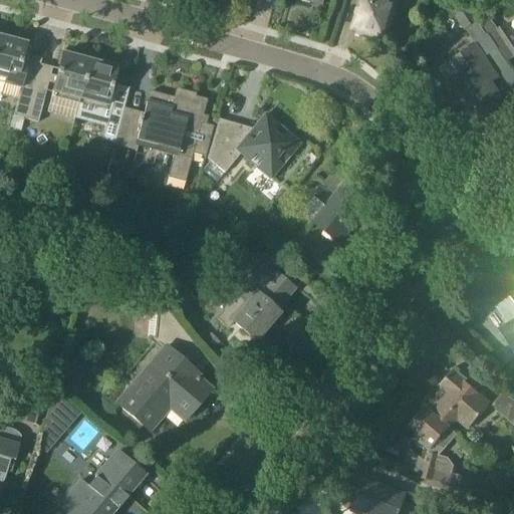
[(363,0),(353,28),(383,38),(396,0),(363,0)]
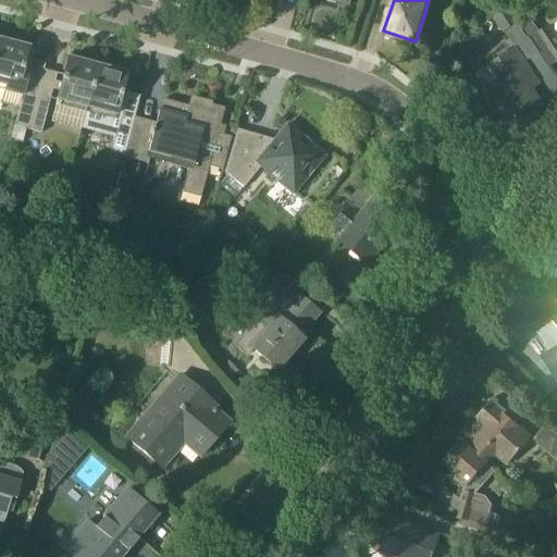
[(479,0),(503,34),(517,24),(519,23),(503,0),(479,0)]
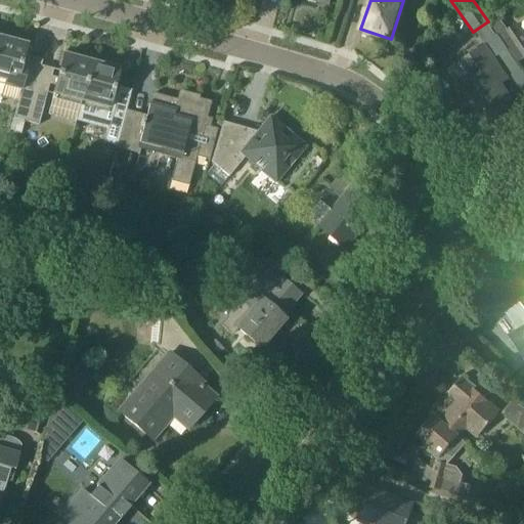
[(523,36),(517,26),(508,32),(499,18),(491,25),(519,64),(523,59),(523,36)]
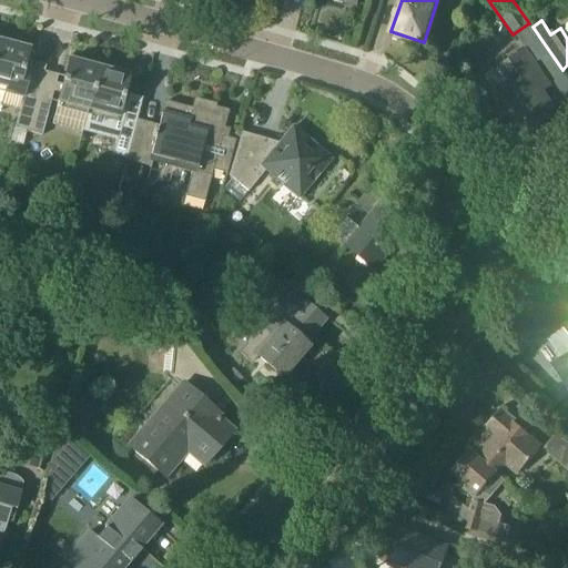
[(0,40),(0,91),(16,95),(24,62),(27,62),(31,47),(20,43),(19,46),(0,40)]
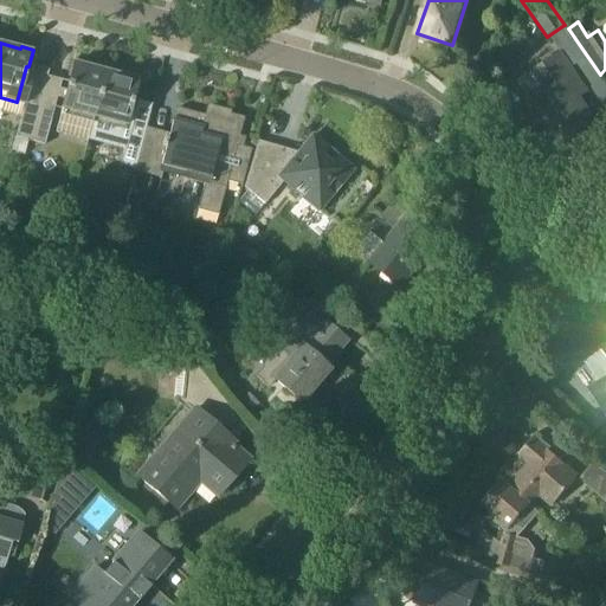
[(558,146),(587,126),(571,102),(586,91),(560,53),(541,66),(519,82),(533,102),(520,111),(533,130),(542,123),(558,146)]
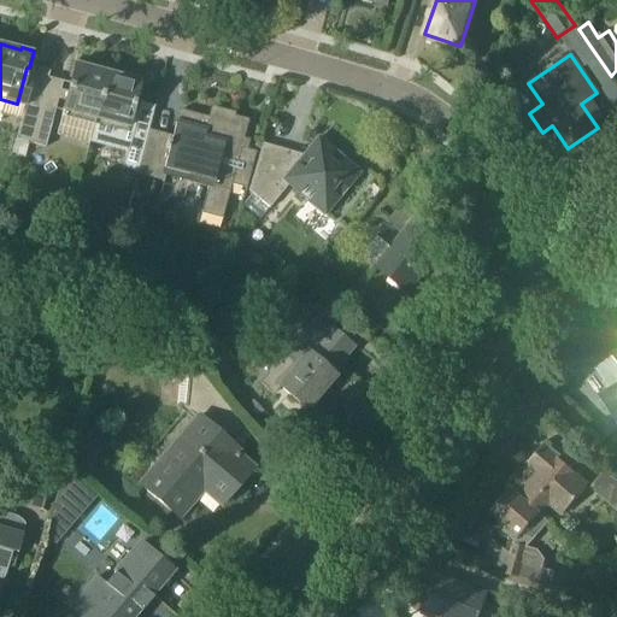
[(107,74),(83,68),(84,64),(74,62),(69,78),(71,78),(62,117),(94,125),(107,74)]
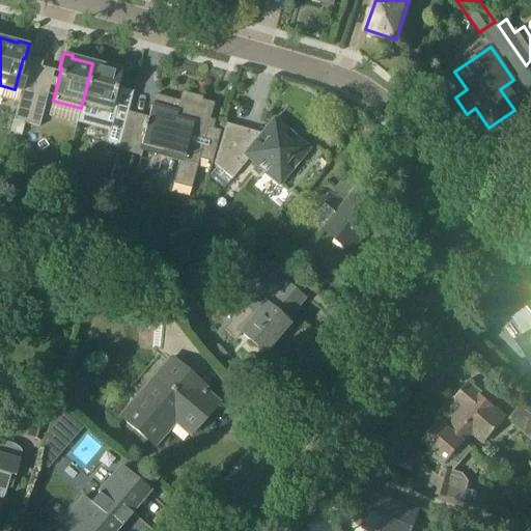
[(117,148),(128,112),(130,103),(113,99),(117,82),(119,82),(123,68),(113,66),(113,68),(92,63),(81,108),(77,121),(109,130),(105,145),(117,148)]
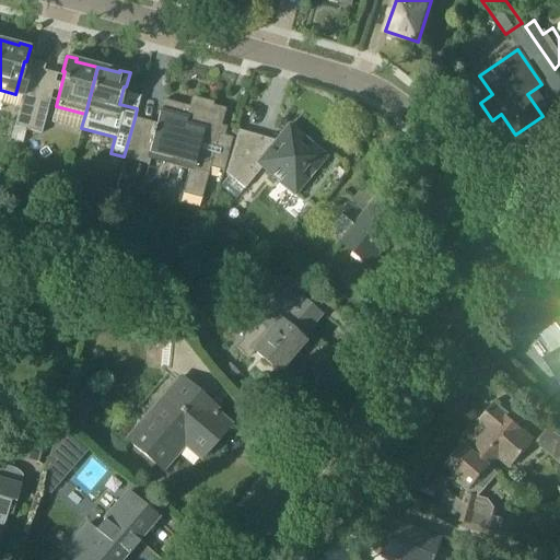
[(27,131),(36,95),(24,92),(11,140),(22,143),(25,130),(27,131)]
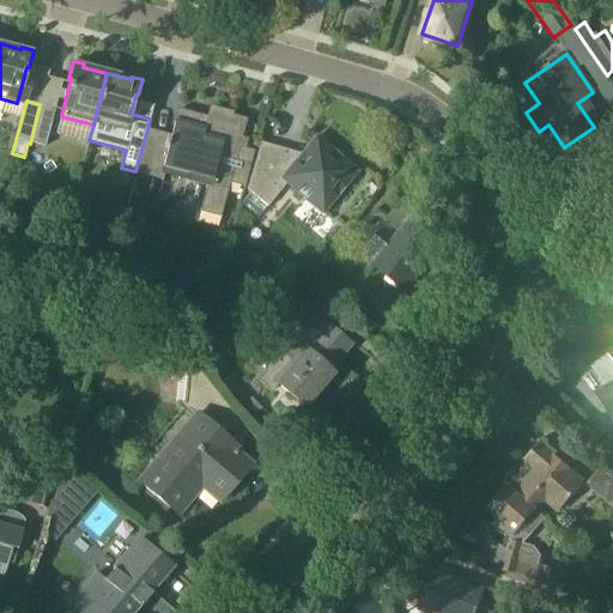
[(40,104),(30,144),(44,147),(55,108),(40,104)]
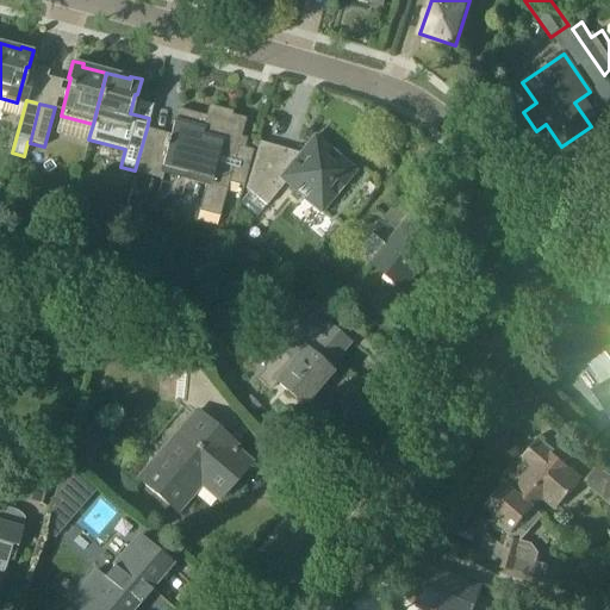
[(209,109),(206,116),(178,107),(169,137),(147,131),(148,129),(147,129),(135,170),(135,173),(136,174),(136,170),(161,178),(160,180),(161,180),(162,173),(206,185),(200,207),(221,213),(229,184),(243,187),(253,150),(249,149),(249,148),(238,144),(246,119),(209,109)]
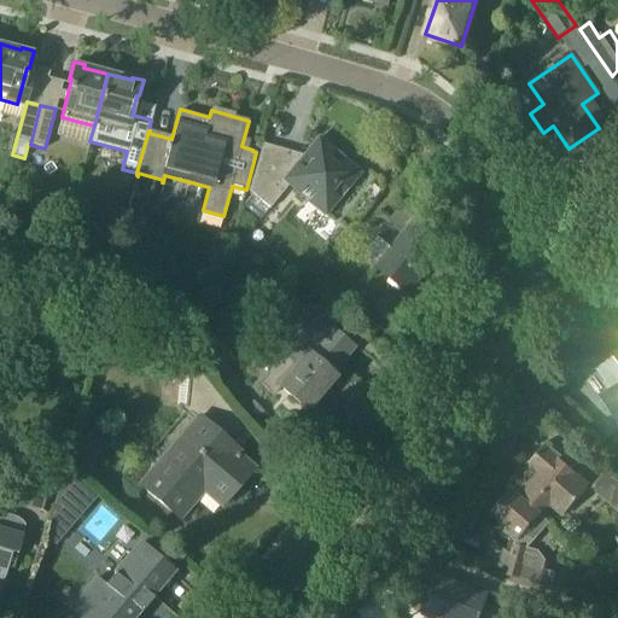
[(254,194),(243,207),(258,219),(261,221),(290,185),(325,214),(360,172),(318,136),(302,155),(295,164),(261,155),(250,191),(254,194)]
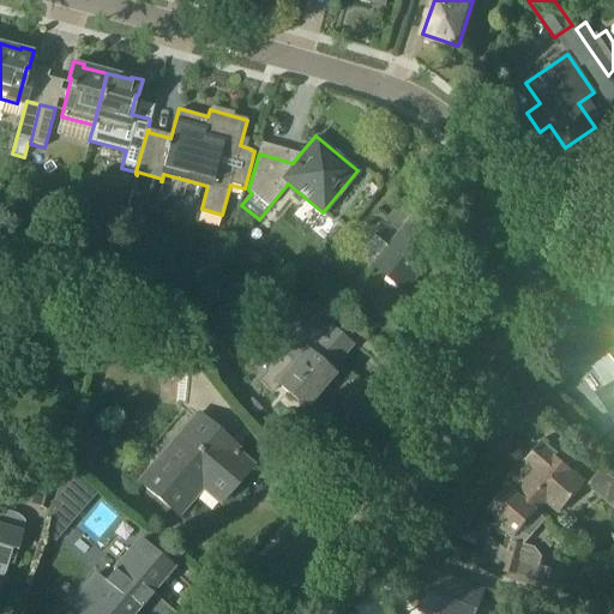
[(417,206),(407,197),(387,221),(401,232),(389,246),(375,235),(362,252),(373,262),(405,288),(452,232),(420,204),(417,206)]
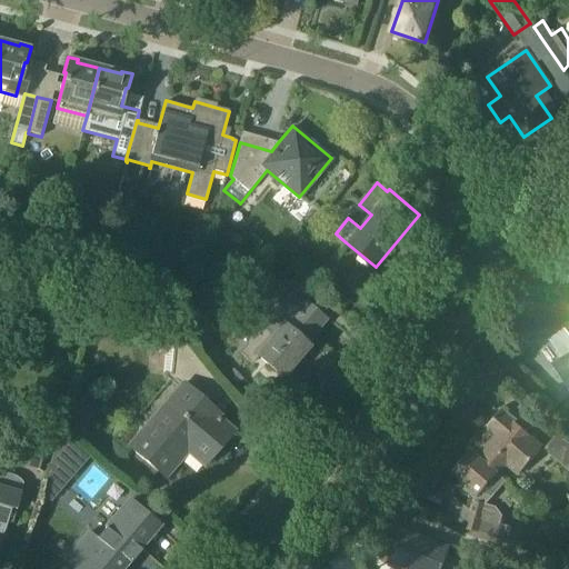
[(307,348),(308,347),(303,342),(313,332),(326,319),(303,300),(287,320),(275,310),(239,351),(251,362),(258,356),(281,377),(300,356),(303,360),(310,352),(307,348)]
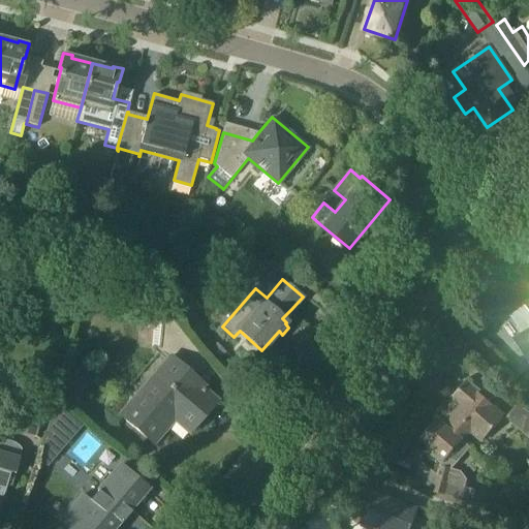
[(528,311),(526,308),(512,317),(515,321),(525,336),(515,342),(528,362),(528,311)]
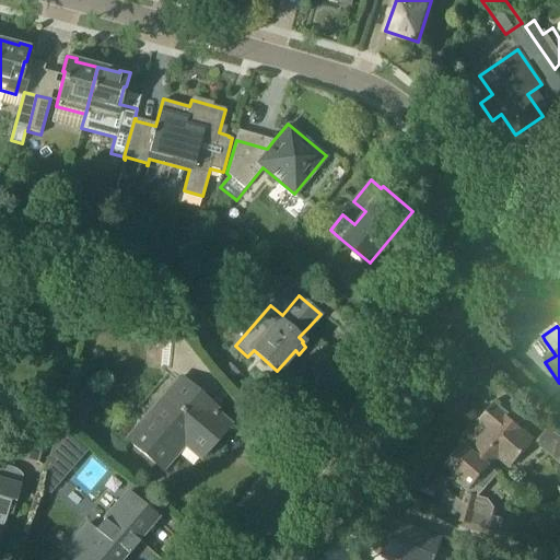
[(161,471),(184,445),(200,459),(230,426),(213,412),(216,410),(210,405),(222,389),(176,333),(164,331),(160,370),(165,374),(137,408),(147,417),(126,441),(161,471)]
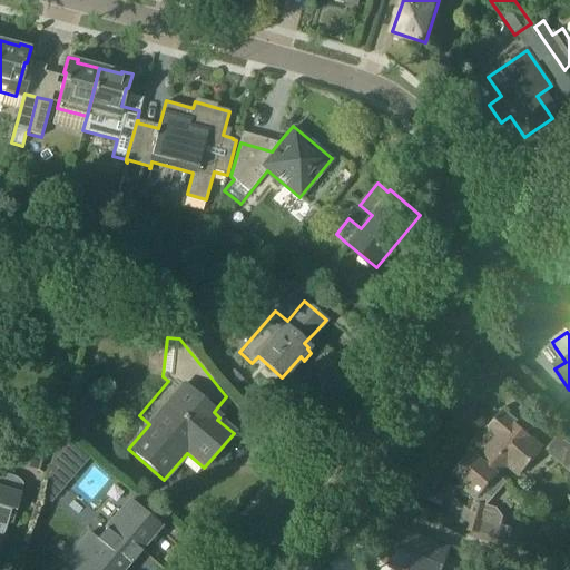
[(234,371),(227,376),(237,386),(244,381),(234,371)]
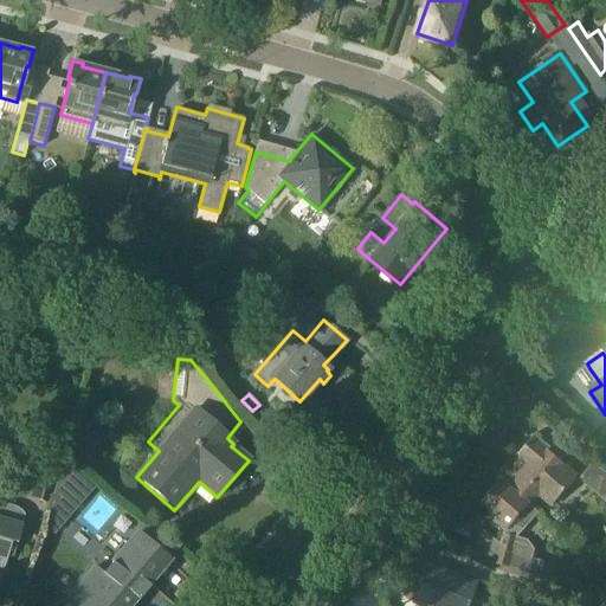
[(528,505),(529,504),(524,501),(535,489),(552,504),(575,477),(562,466),(565,464),(548,450),(547,451),(533,438),(519,453),(522,457),(500,482),(528,505)]
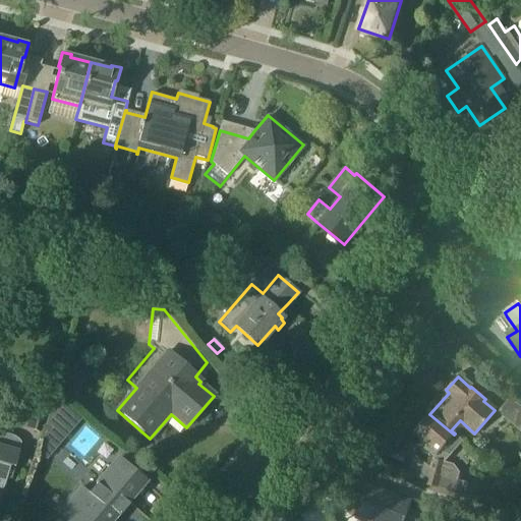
[(51,396),(33,391),(22,428),(41,433),(51,396)]
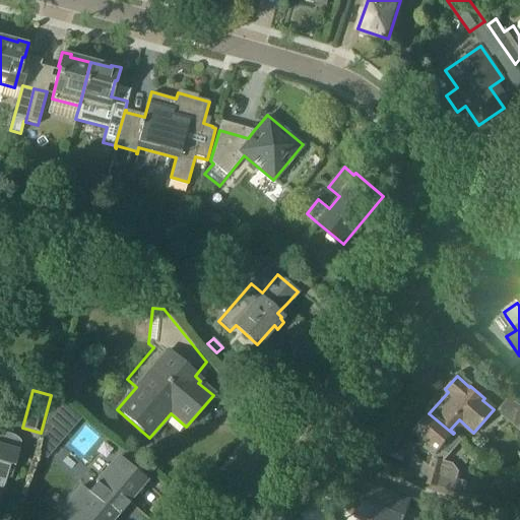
[(457,480),(459,471),(453,464),(444,461),(462,440),(454,433),(453,434),(429,413),(413,431),(429,444),(427,447),(435,454),(432,458),(431,458),(424,483),(426,484),(454,492),(464,495),(467,482),(457,480)]
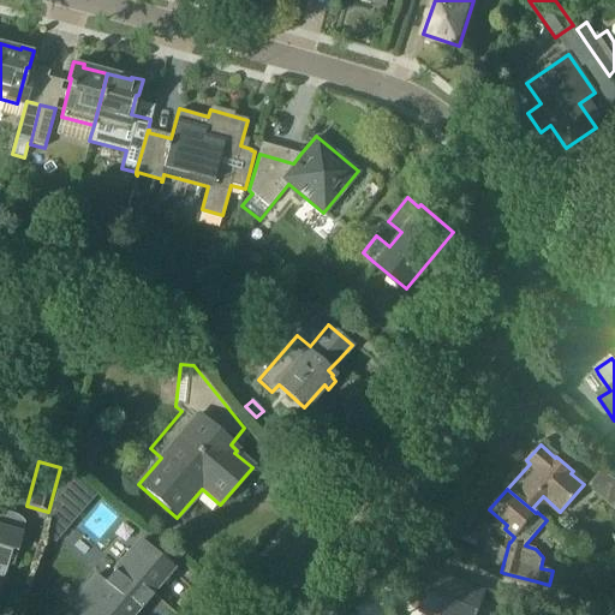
[(0,579),(3,580),(7,565),(12,566),(22,531),(24,523),(23,521),(21,518),(17,515),(0,511),(0,579)]
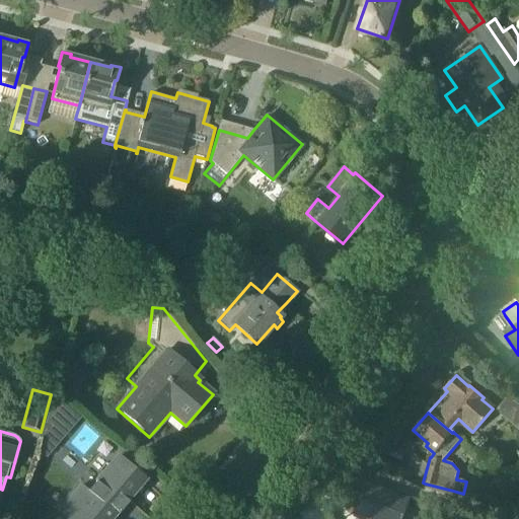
[(58,511),(64,517),(62,518),(110,518),(145,480),(118,457),(88,491),(81,485),(58,511)]
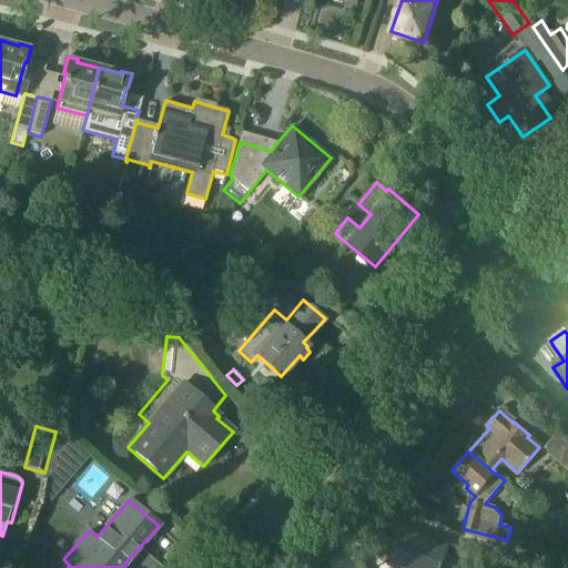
[(401,530),(388,565),(396,567),(440,567),(448,548),(401,530)]
